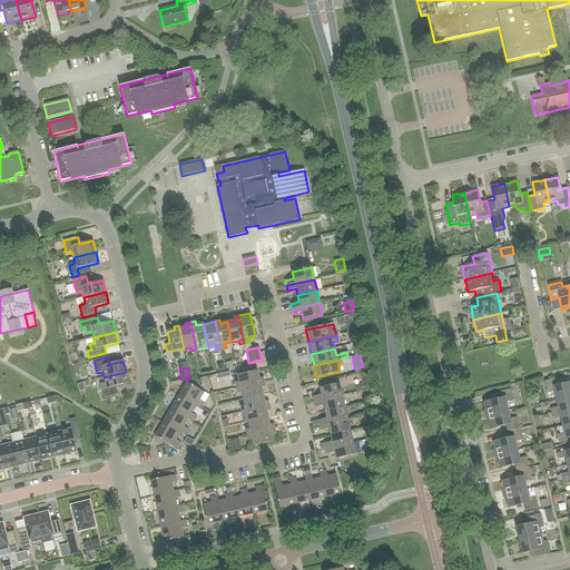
[(236,389),(264,382),(263,377),(258,379),(257,371),(237,375),(239,382),(235,383),(236,389)]
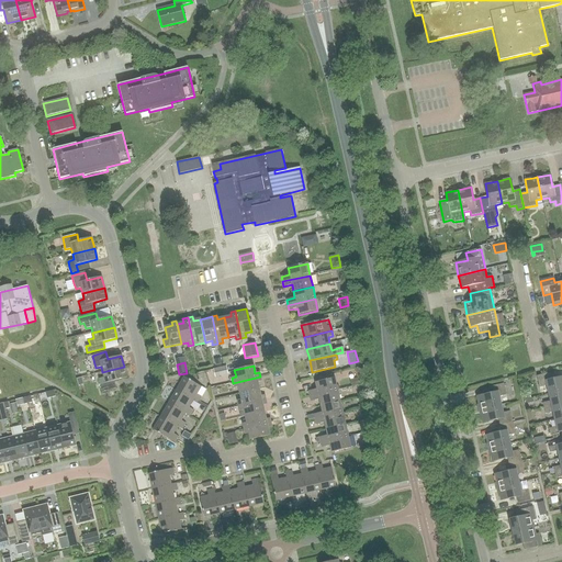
[(127,378),(124,367),(102,372),(103,378),(98,379),(102,392),(116,389),(114,381),(127,378)]
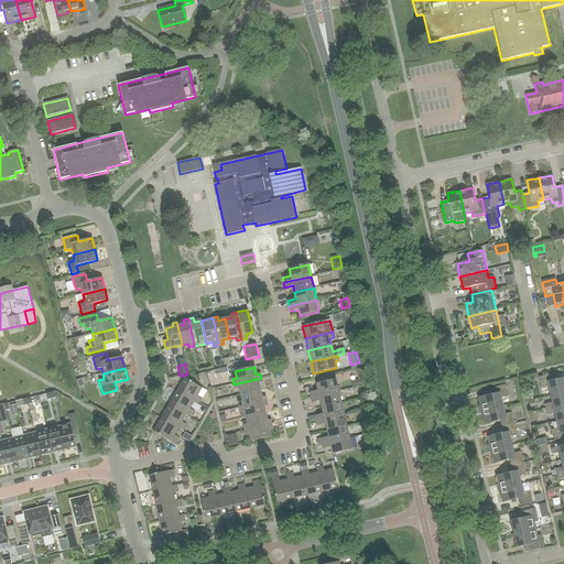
[(228,376),(226,368),(214,370),(216,379),(228,376)]
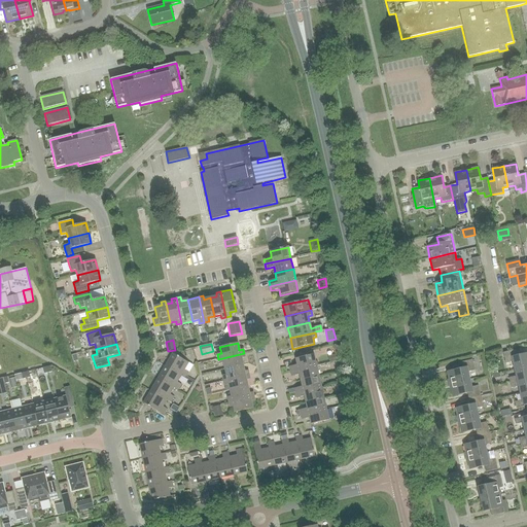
[(515,370),(526,366),(526,353),(517,356),(515,350),(503,353),(506,363),(513,362),(515,370)]
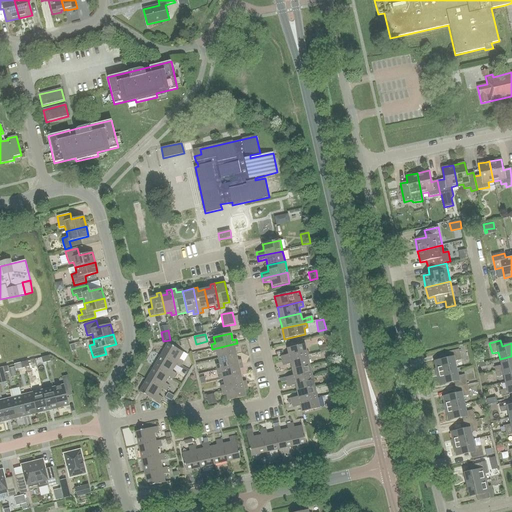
[(167,343),(160,355),(176,365),(175,365),(180,367),(183,362),(179,359),(183,353),(167,343)]
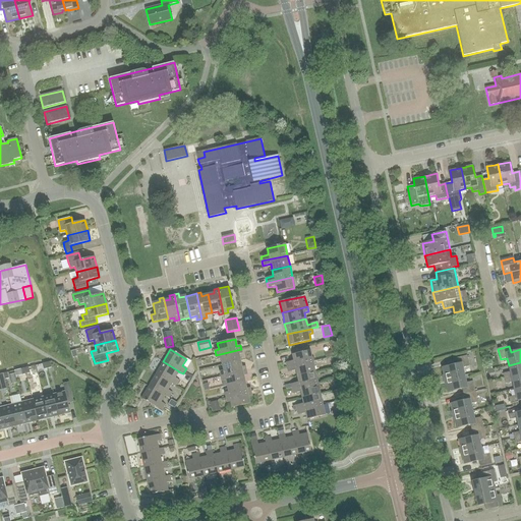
[(242,353),(241,349),(216,355),(217,359),(221,359),(222,364),(240,360),(238,354),(242,353)]
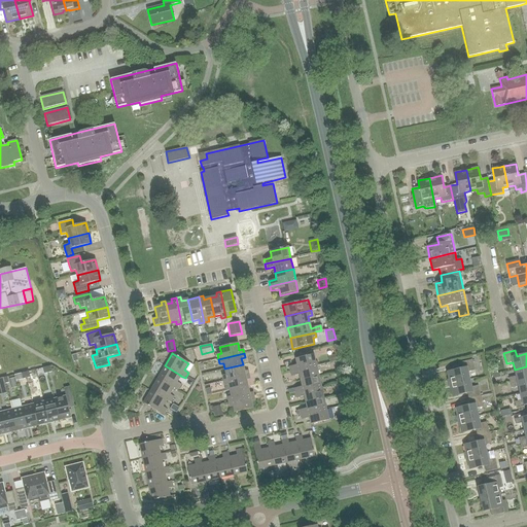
[(290,372),(316,365),(314,355),(295,359),(296,365),(289,366),(290,372)]
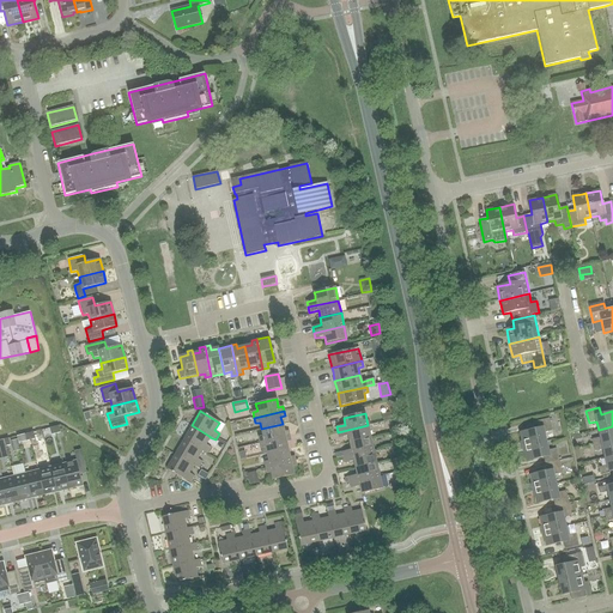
[(520,432),(523,447),(546,441),(545,434),(552,431),(550,419),(535,422),(536,429),(520,432)]
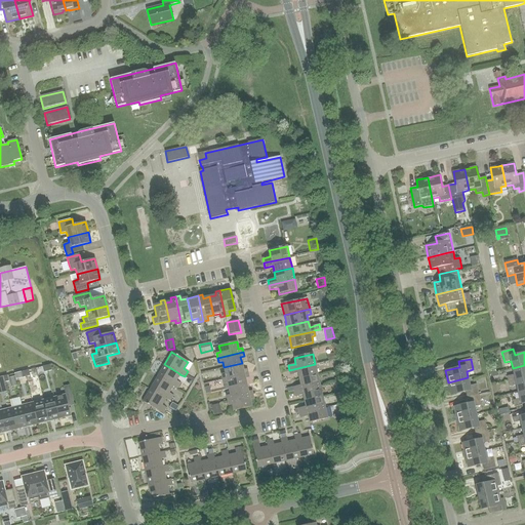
[(243,370),(242,363),(224,367),(225,373),(221,374),(223,379),(248,373),(247,369),(243,370)]
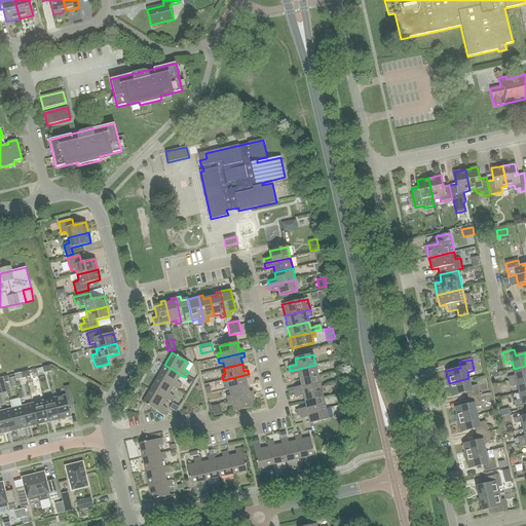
[(181,375),(164,365),(157,377),(174,387),(173,387),(178,389),(181,384),(177,381),(180,375),(181,375)]
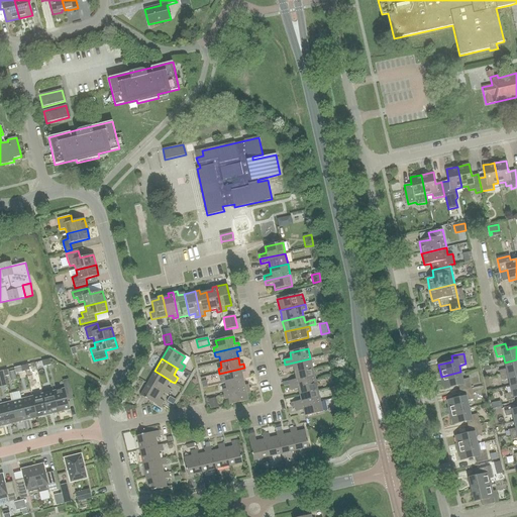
[(312,370),(310,358),(285,365),(286,370),(294,368),(295,374),(312,370)]
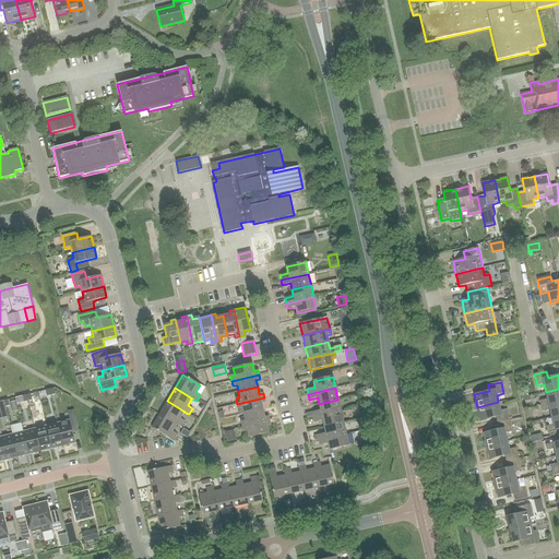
[(542,406),(558,402),(558,389),(546,392),(547,400),(540,401),(542,406)]
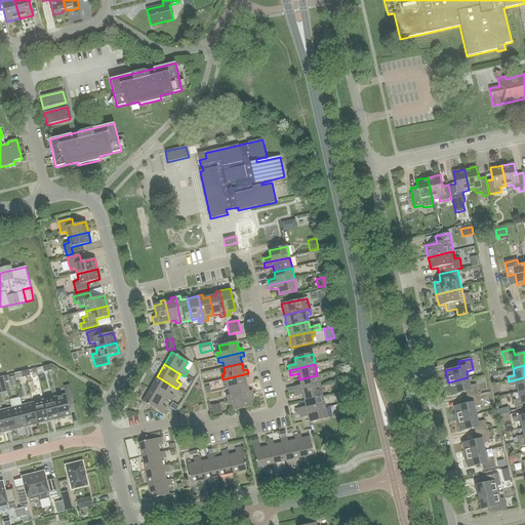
[(248,373),(223,379),(225,390),(229,389),(246,385),(245,378),(249,377),(248,375),(248,373)]
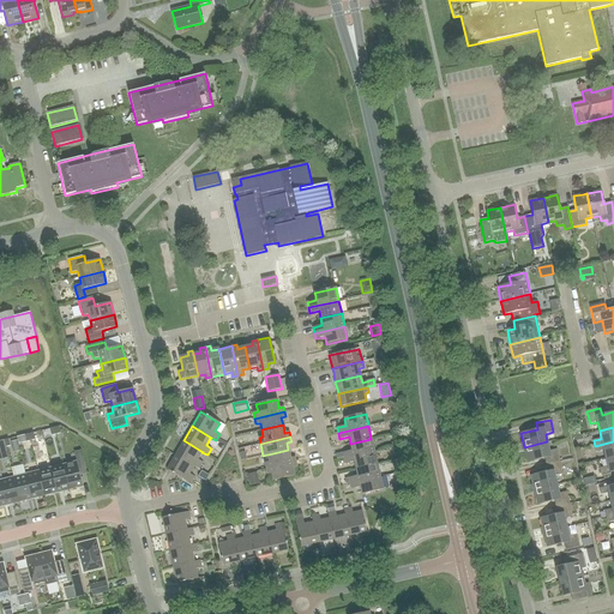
[(374,451),(371,439),(350,444),(351,451),(343,452),(344,458),(374,451)]
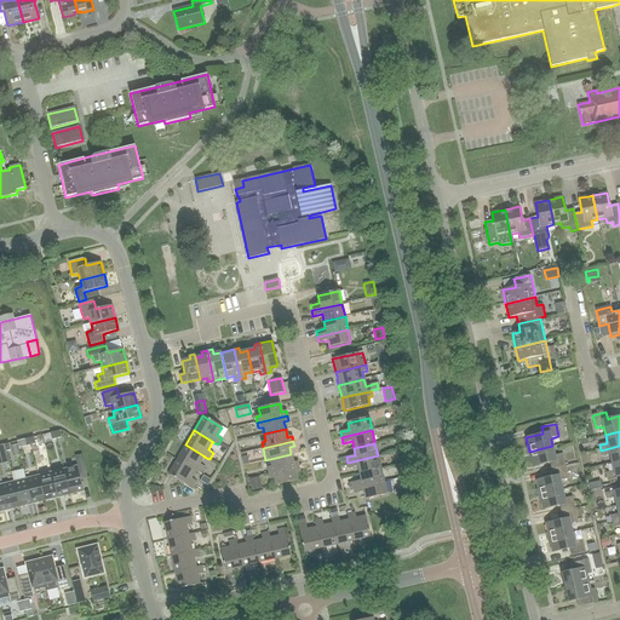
[(205,457),(185,445),(177,460),(195,471),(201,474),(205,468),(200,464),(204,457),(205,457)]
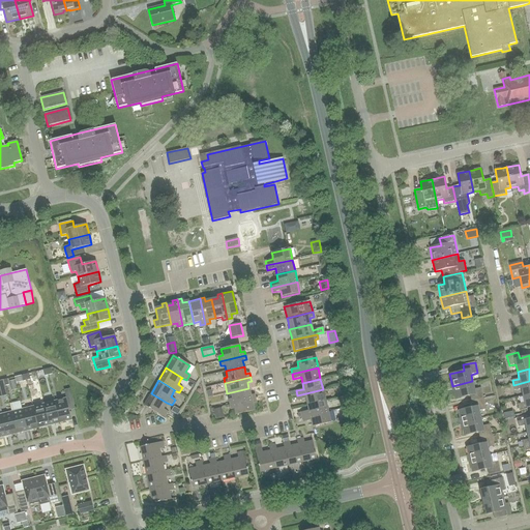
[(474,390),(472,381),(452,386),(455,399),(470,395),(471,402),(483,399),(481,388),(474,390)]
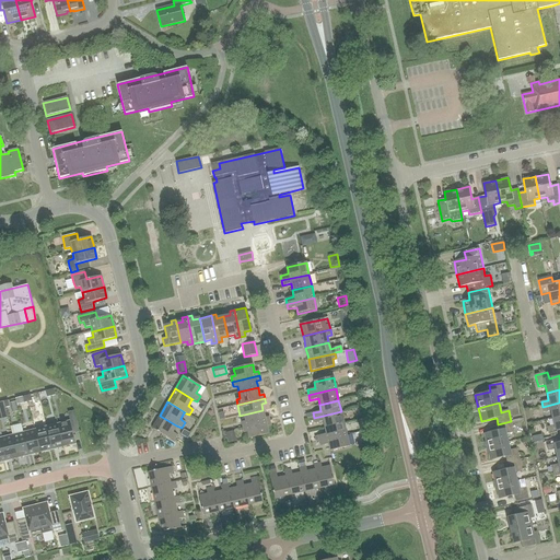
[(552,418),(559,416),(559,403),(543,407),(544,412),(550,411),(552,418)]
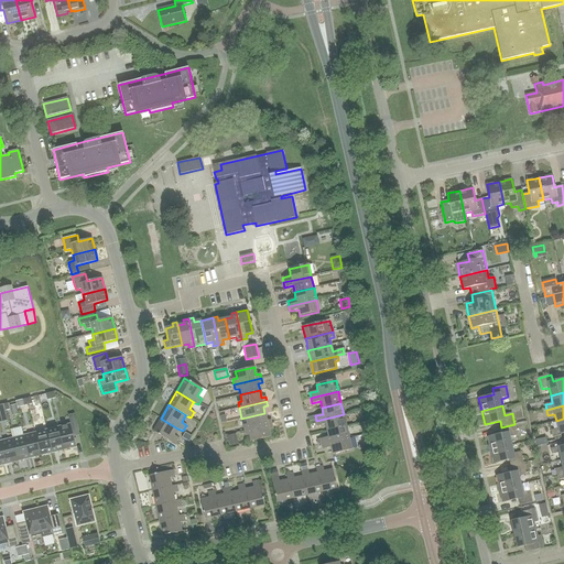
[(267,421),(264,413),(246,418),(247,424),(243,425),(245,431),(271,424),(270,420),(267,421)]
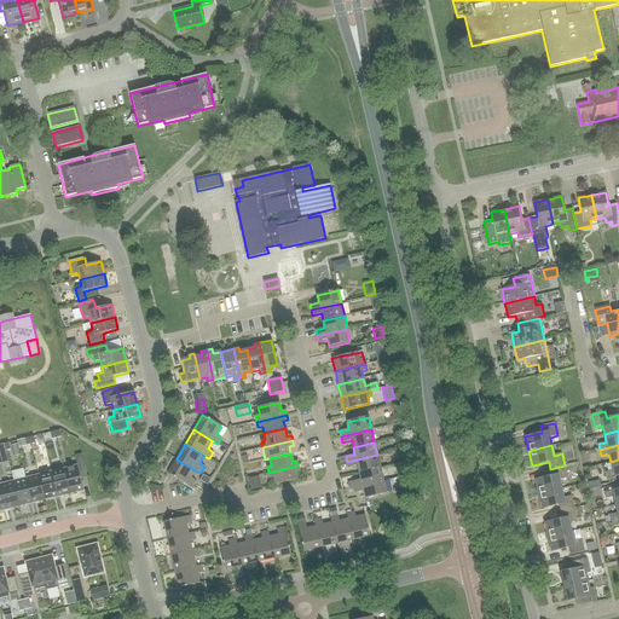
[(380,468),(377,455),(347,462),(348,468),(357,466),(359,473),(380,468)]
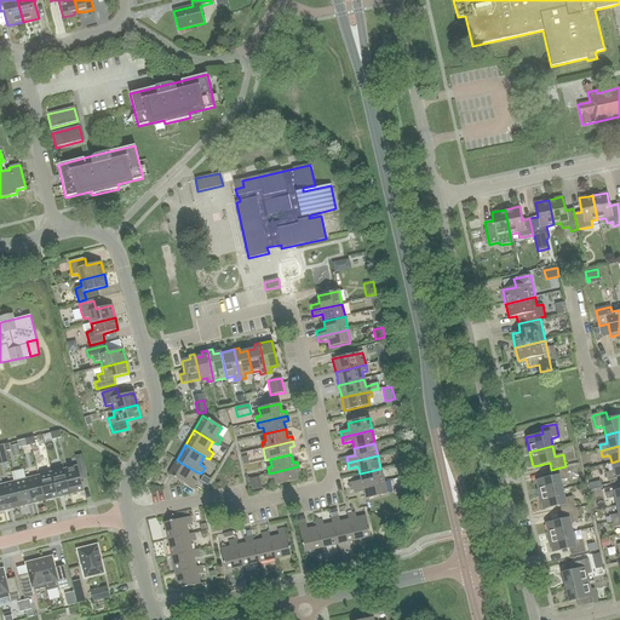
[(195,471),(177,460),(168,475),(188,486),(191,488),(196,481),(191,478),(193,477),(195,471)]
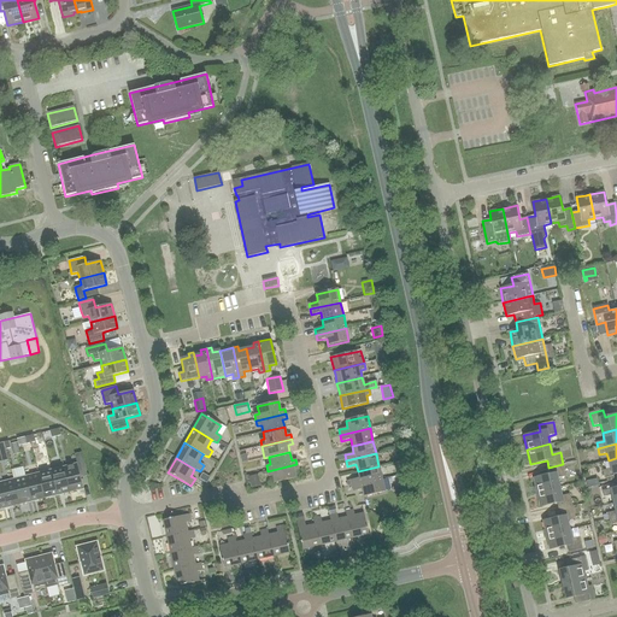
[(616,474),(616,458),(609,460),(611,469),(603,471),(604,477),(616,474)]
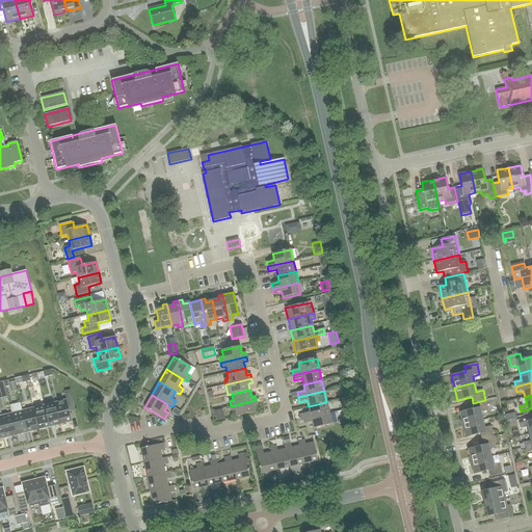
[(65,400),(55,403),(60,424),(71,422),(72,422),(68,406),(74,404),(72,398),(65,400)]
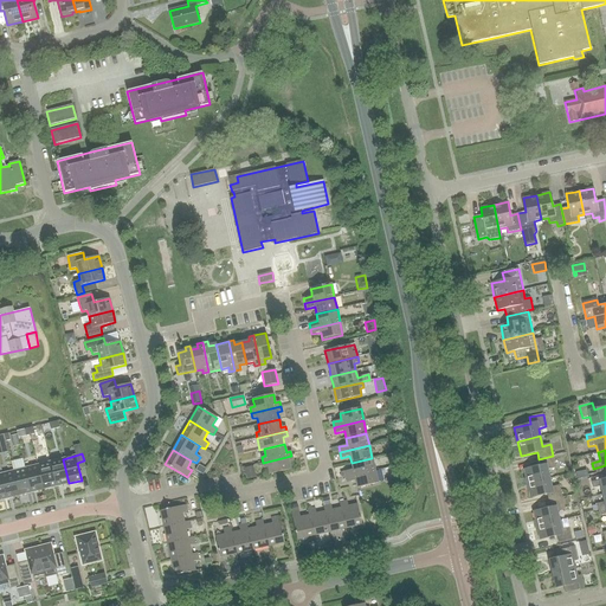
[(292,461),(291,456),(263,463),(264,468),(268,468),(270,475),(290,470),(289,462),(292,461)]
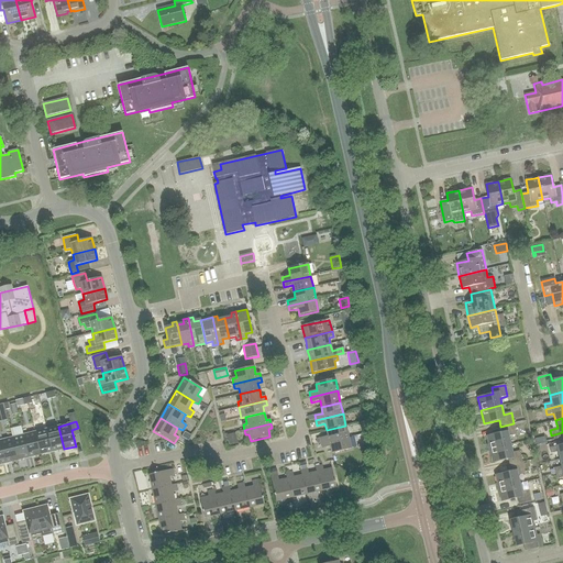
[(489,450),(511,444),(509,437),(516,435),(514,423),(500,427),(501,433),(486,437),(489,450)]
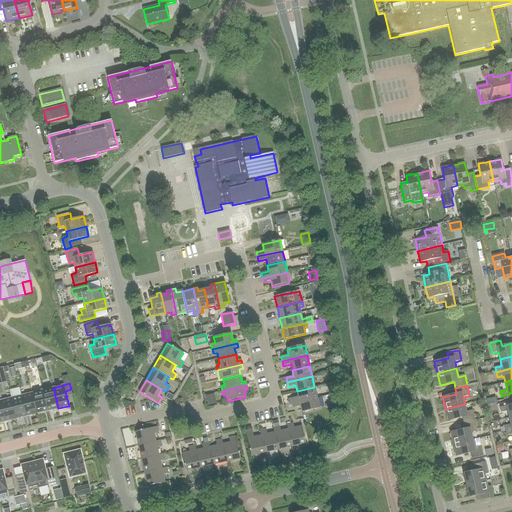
[(317,397),(314,387),(297,391),(298,397),(290,398),(292,403),(317,397)]
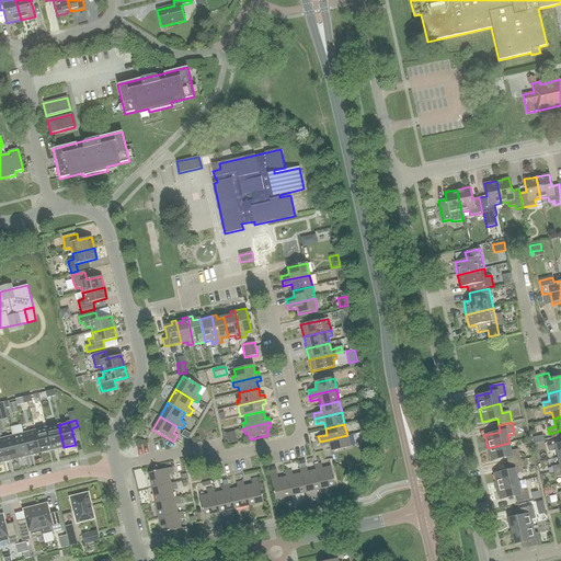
[(53,450),(64,447),(58,425),(46,427),(52,450),(53,450)]
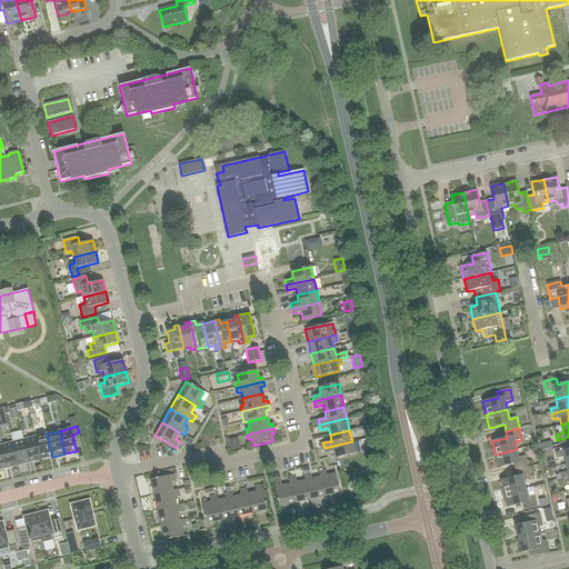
[(52,457),(47,433),(36,437),(41,460),(52,457)]
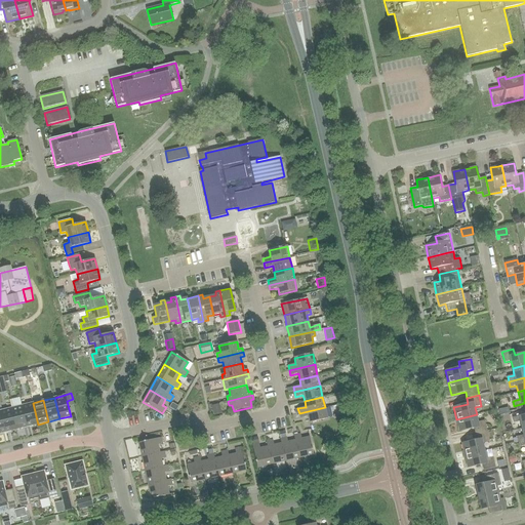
[(28,427),(38,425),(33,403),(22,405),(27,427),(28,427)]
